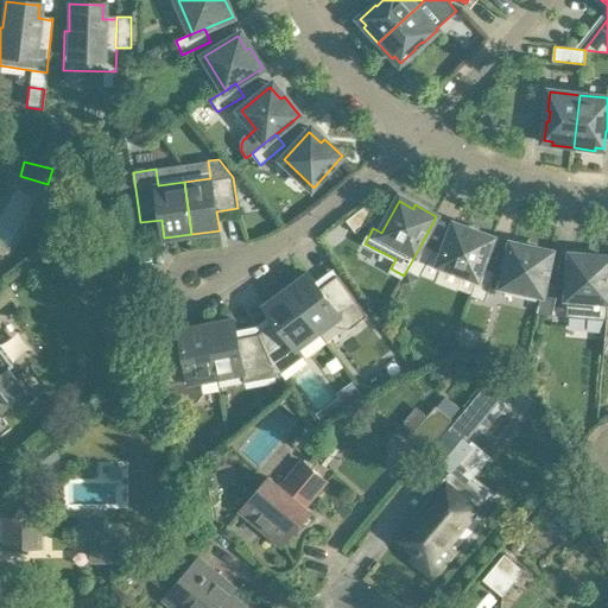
[(439,264),(477,278),(481,267),(482,267),(493,239),(470,229),(468,234),(454,228),(439,264)]
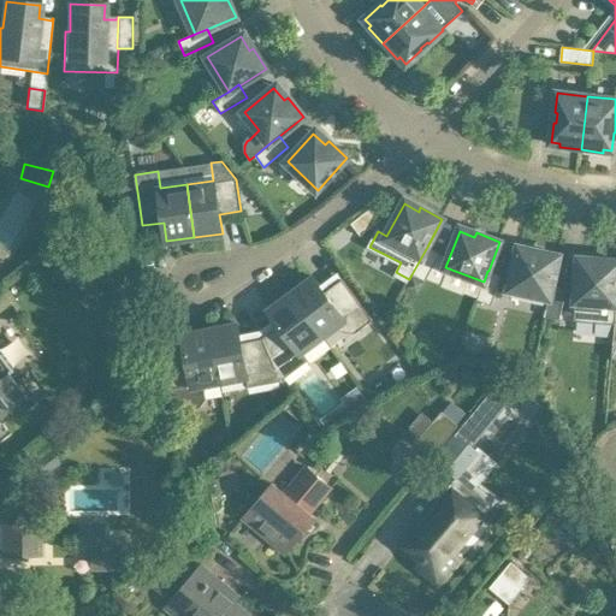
[(427,247),(412,274),(425,280),(439,253),(427,247)]
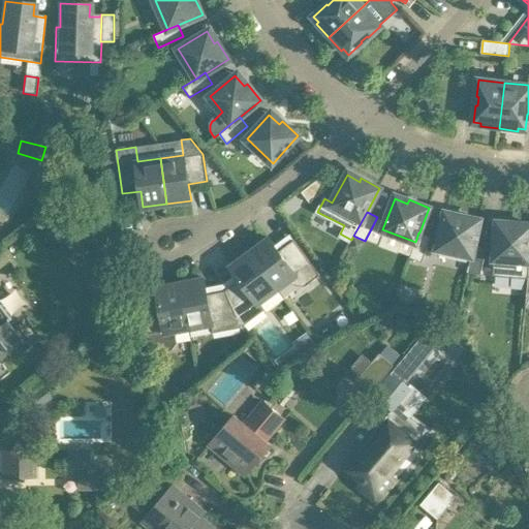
[(437,248),(471,255),(473,246),(474,246),(479,219),(460,215),(459,219),(444,216),(437,248)]
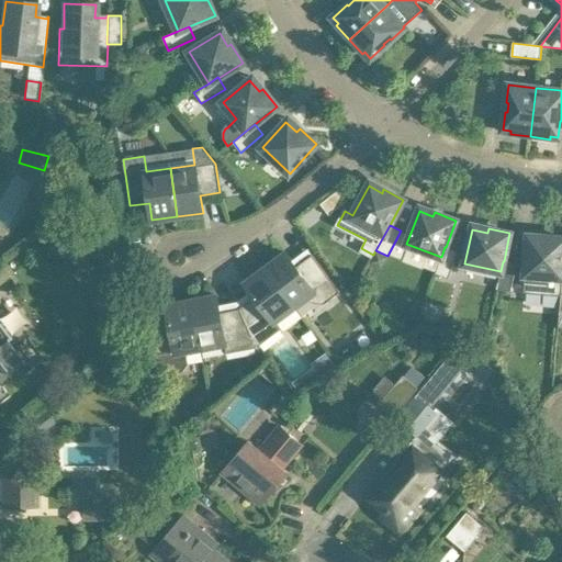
[(524,292),(561,295),(561,274),(561,237),(543,237),(543,242),(528,239),(524,292)]
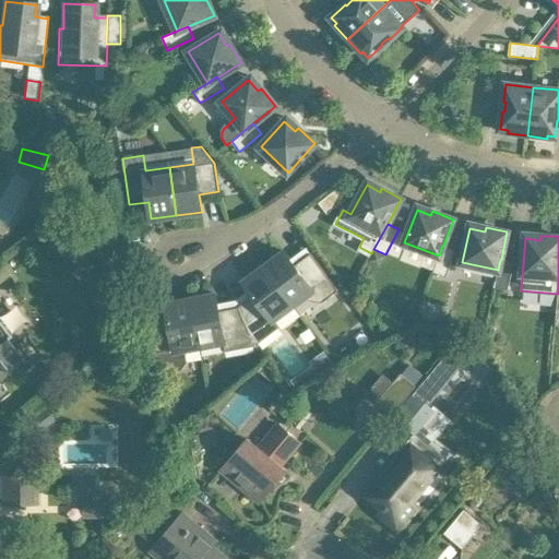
[(455,250),(443,246),(442,246),(439,256),(432,272),(445,276),(455,250)]
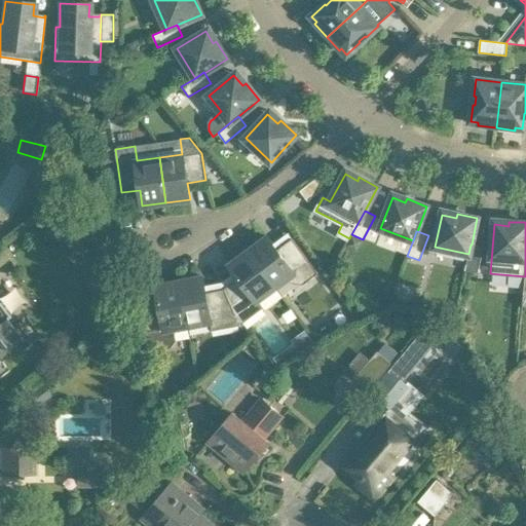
[(267,236),(249,251),(275,288),(286,280),(290,286),(302,288),(320,275),(292,238),(277,250),(267,236)]
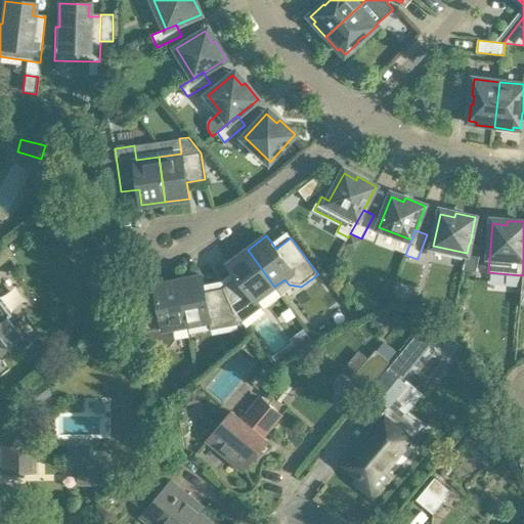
[(481,246),(470,244),(469,244),(467,253),(464,269),(476,272),(481,246)]
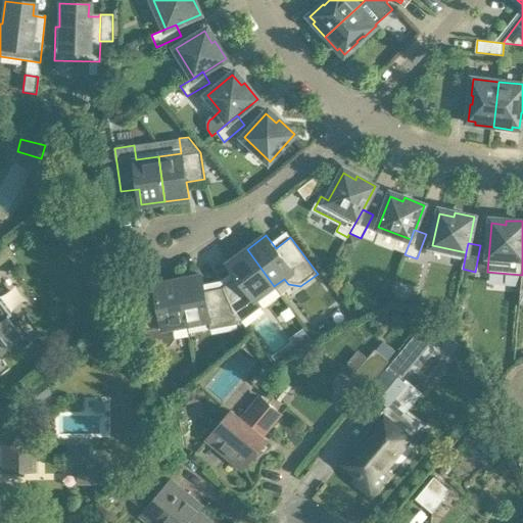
[(274,286),(247,249),(228,264),(237,277),(223,287),(239,326),(262,310),(254,300),(274,286)]
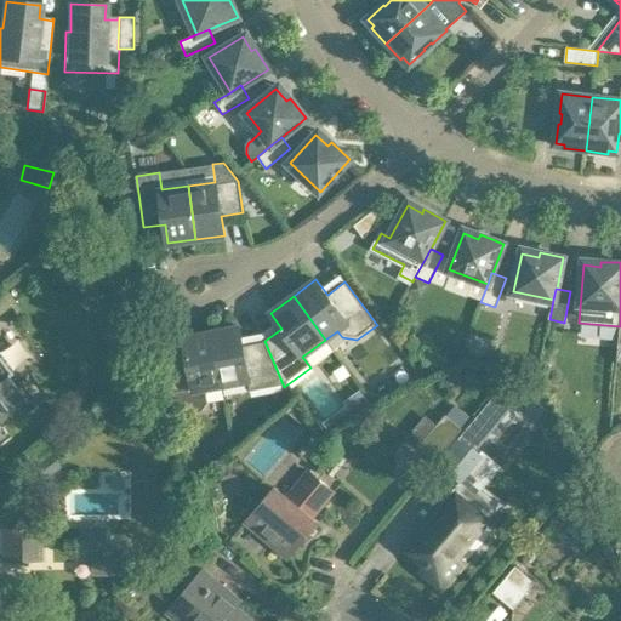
[(284,387),(265,341),(243,345),(239,326),(211,331),(222,385),(250,380),(252,393),(284,387)]
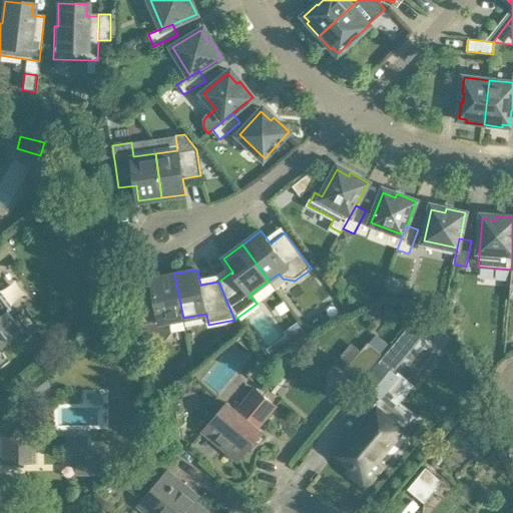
[(183,318),(174,274),(151,279),(154,294),(137,298),(142,324),(152,344),(167,341),(171,335),(168,321),(183,318)]
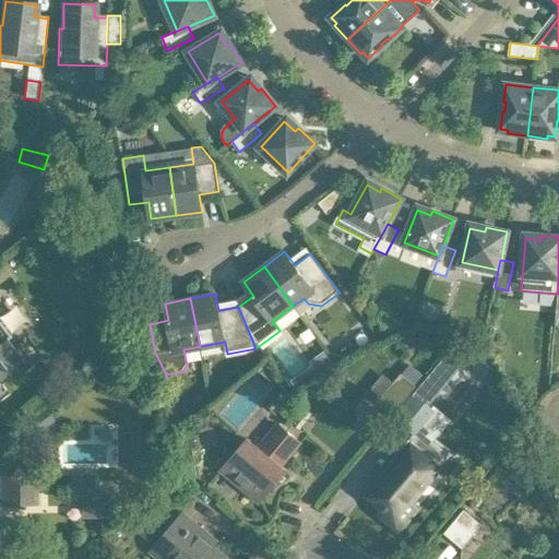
[(0,326),(2,324),(0,321),(0,376),(22,359),(0,330),(0,326)]
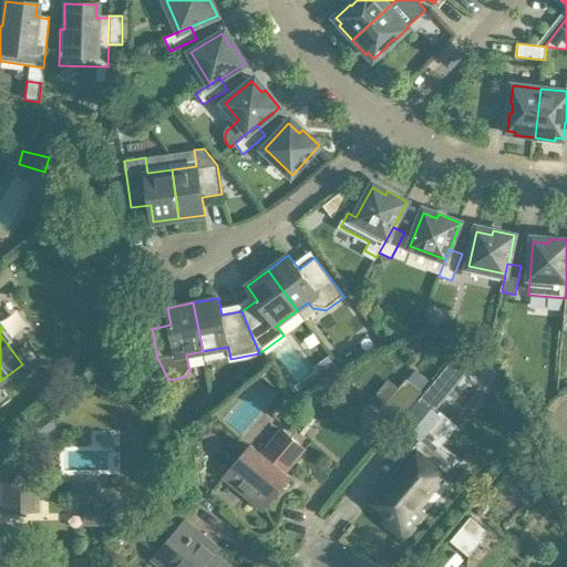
[(312,373),(296,384),(301,391),(307,391),(319,382),(312,373)]
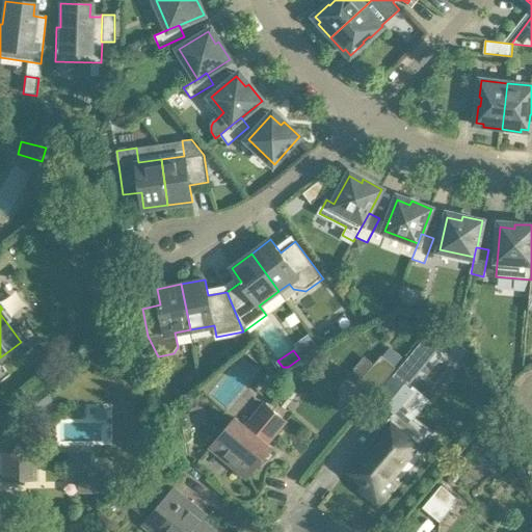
[(372,395),(391,373),(395,368),(382,356),(375,366),(365,357),(349,376),(372,395)]
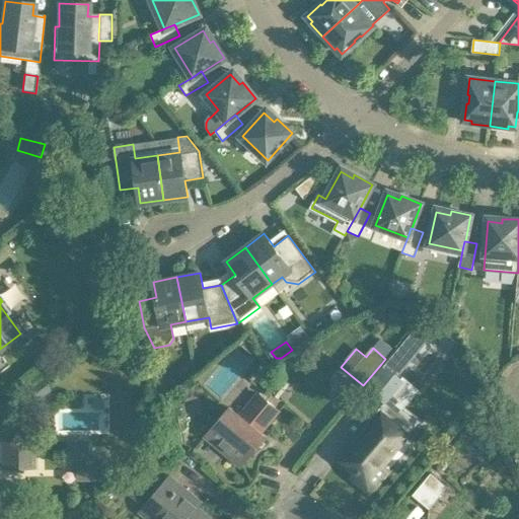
[(406,385),(381,364),(363,385),(389,406),(406,385)]
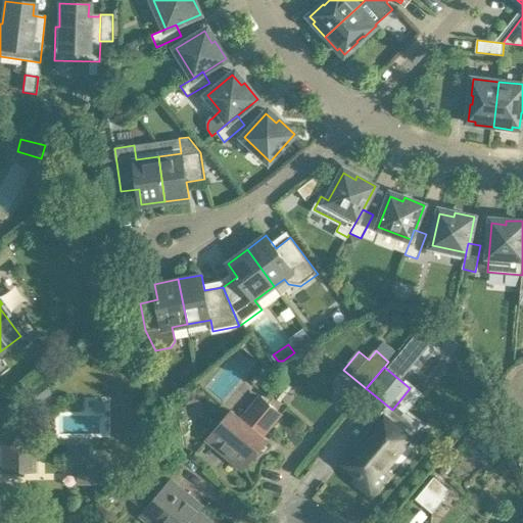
[(262,436),(280,415),(259,397),(241,419),(232,411),(212,433),(247,464),(267,440),(262,436)]
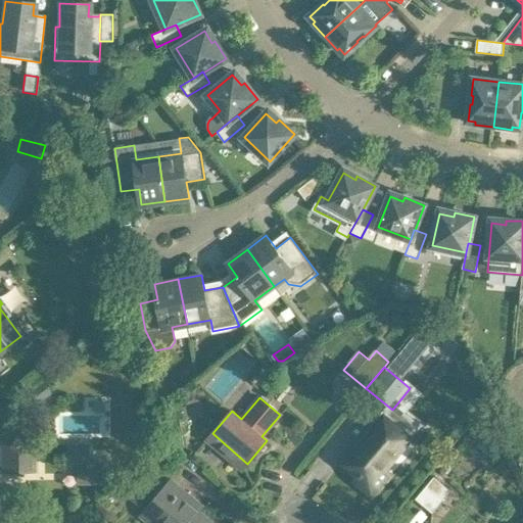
[(355,481),(373,495),(389,475),(383,470),(410,438),(384,418),(345,464),(360,475),(355,481)]
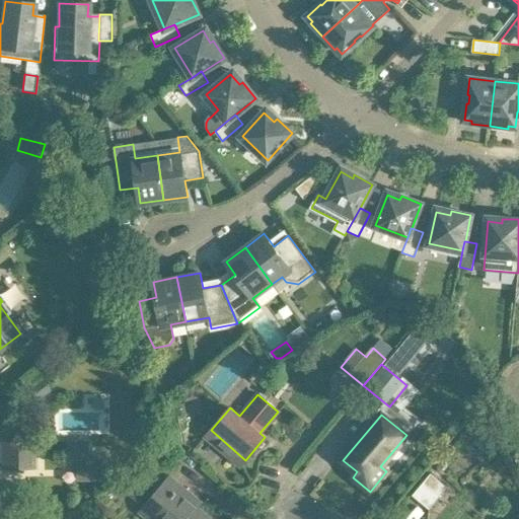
[(45,435),(43,476),(104,479),(106,446),(87,446),(87,437),(45,435)]
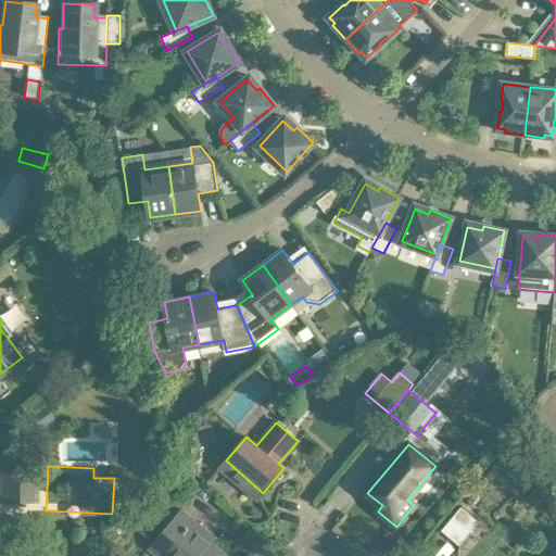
[(37,469),(0,470),(0,485),(0,501),(37,501),(37,469)]
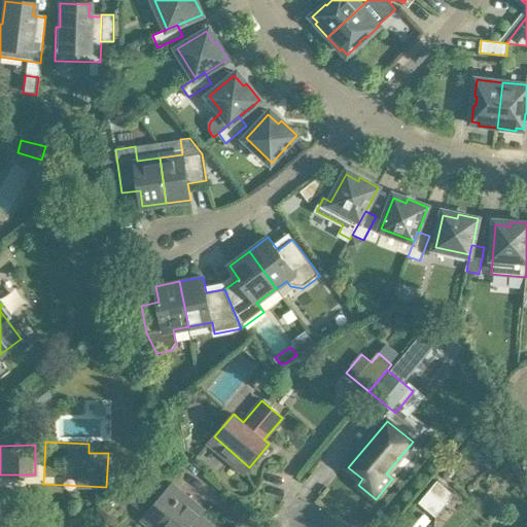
[(437,483),(420,504),(436,519),(455,496),(437,483)]
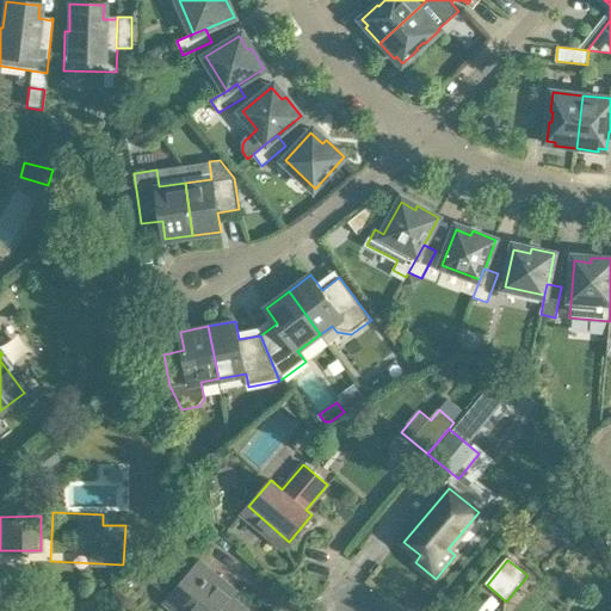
[(226,582),(201,561),(170,599),(184,610),(247,610),(220,588),(226,582)]
